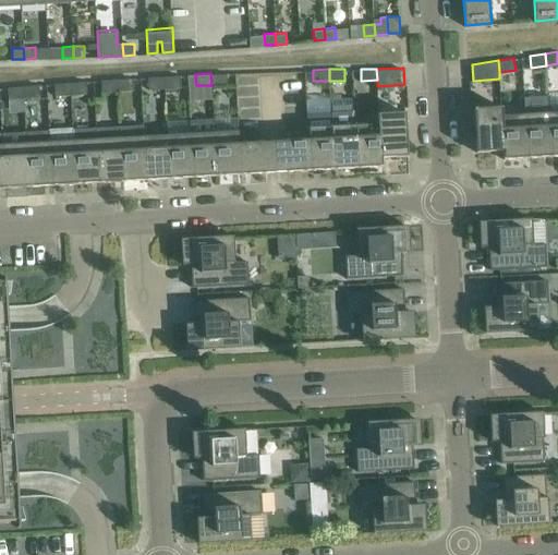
[(227,73),(210,73),(211,85),(228,84),(227,73)]
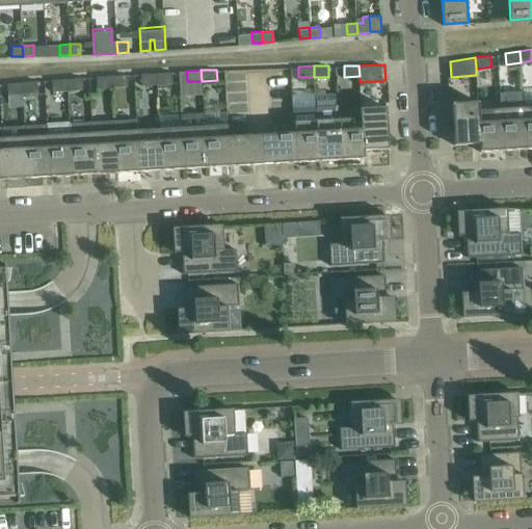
[(142,84),(157,83),(157,72),(141,73),(142,84)]
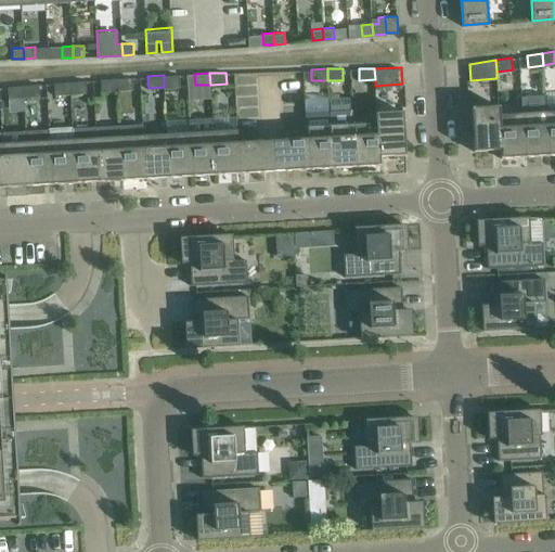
[(179,75),(164,75),(164,87),(180,86),(179,75)]
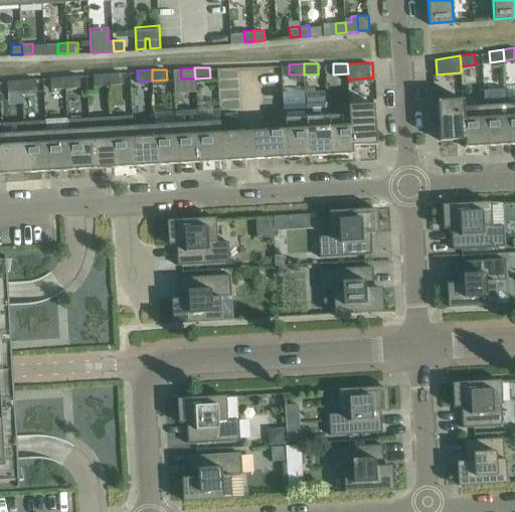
[(123,71),(108,72),(109,83),(123,82),(123,71)]
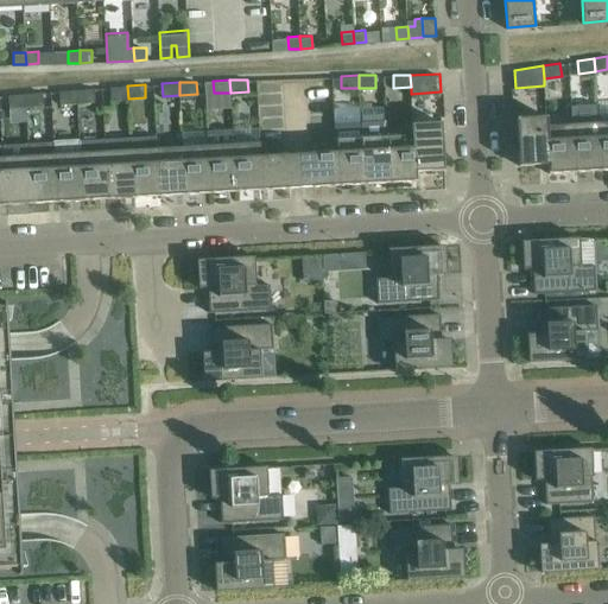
[(112,99),(128,99),(127,86),(111,87),(112,99)]
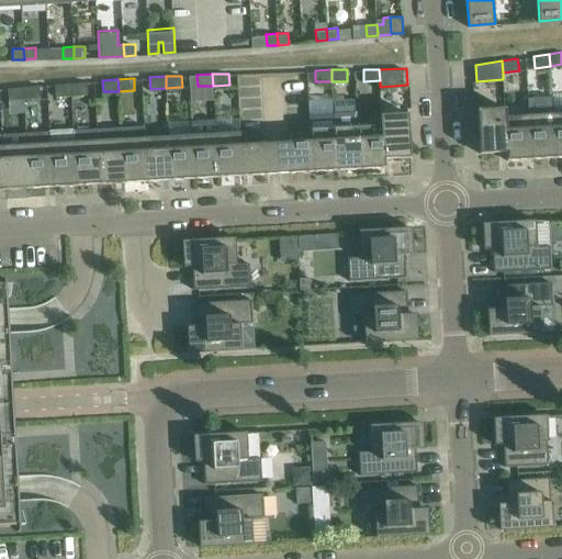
[(87,81),(70,82),(71,94),(87,92),(87,81)]
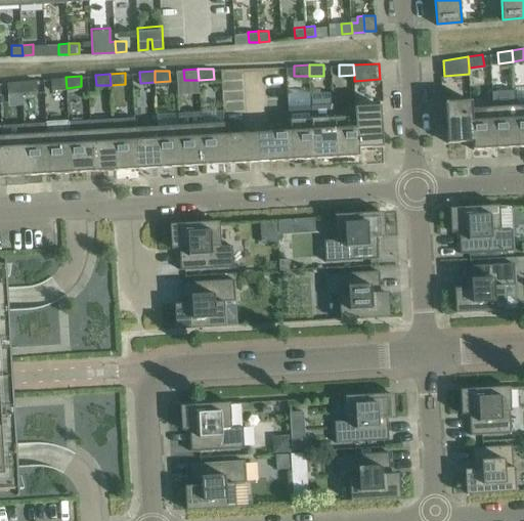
[(52,89),(67,88),(66,77),(51,78),(52,89)]
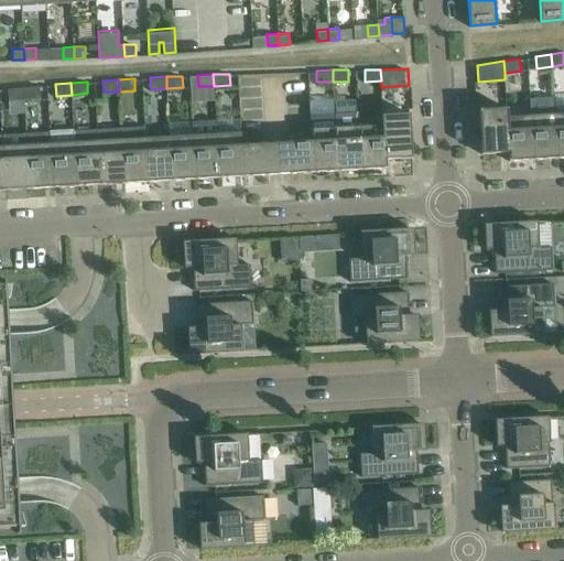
[(40,85),(23,86),(24,98),(41,97),(40,85)]
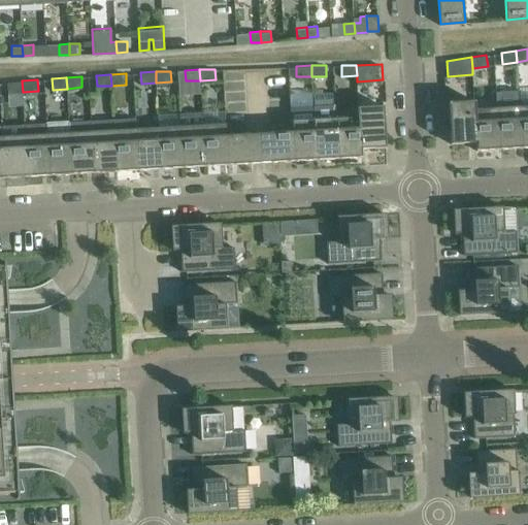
[(8,93),(23,92),(22,80),(7,83),(8,93)]
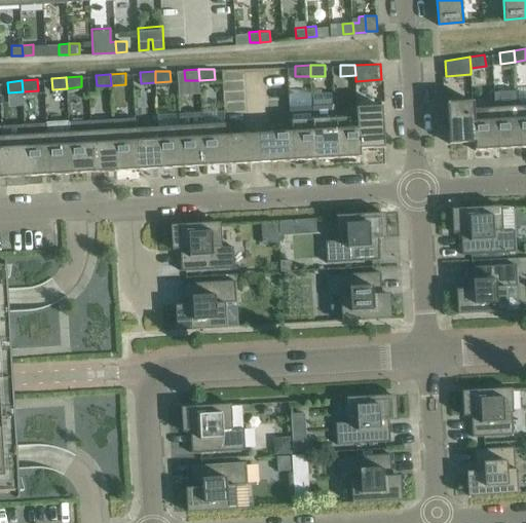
[(517,88),(492,90),(493,106),(517,105),(517,88)]
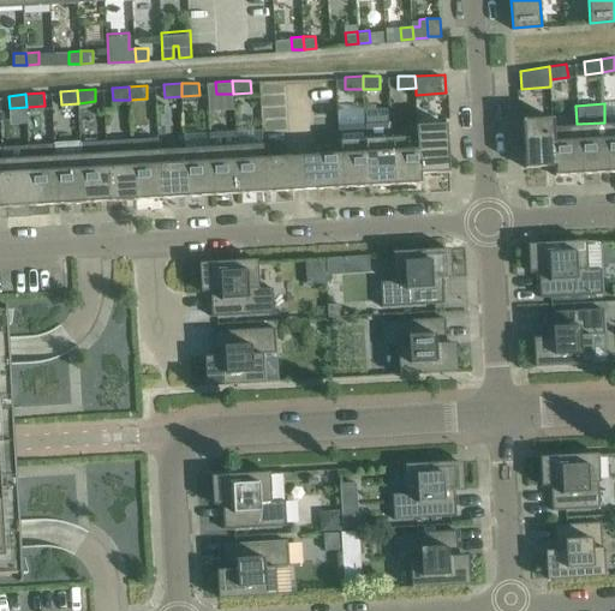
[(554,115),(549,117),(553,165),(554,165),(555,173),(580,172),(577,124),(554,125),(554,115)]
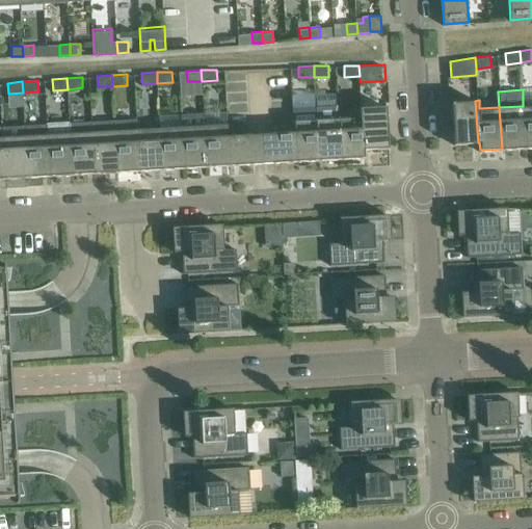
[(478,142),(475,101),(452,102),(454,143),(478,142)]
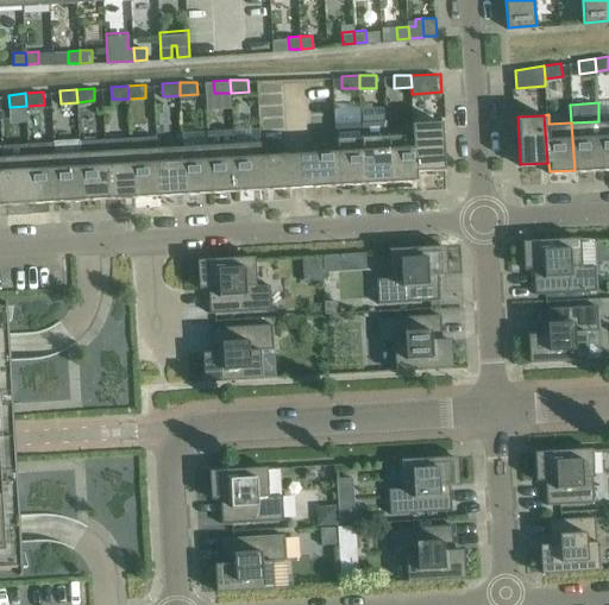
[(415,123),(419,170),(445,169),(443,120),(415,123)]
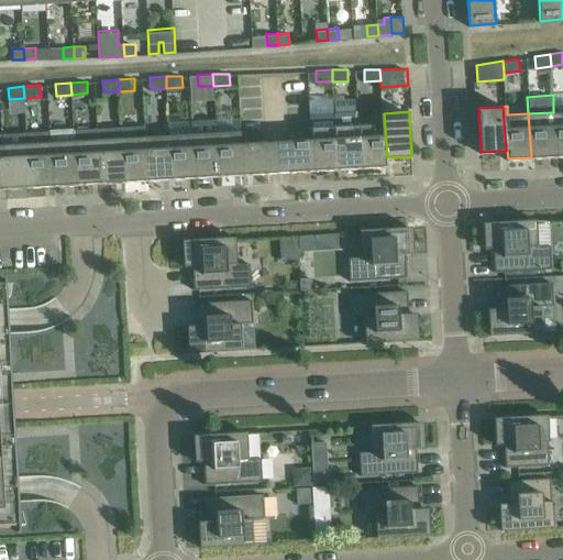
[(562,111),(553,112),(555,156),(562,155),(562,111)]
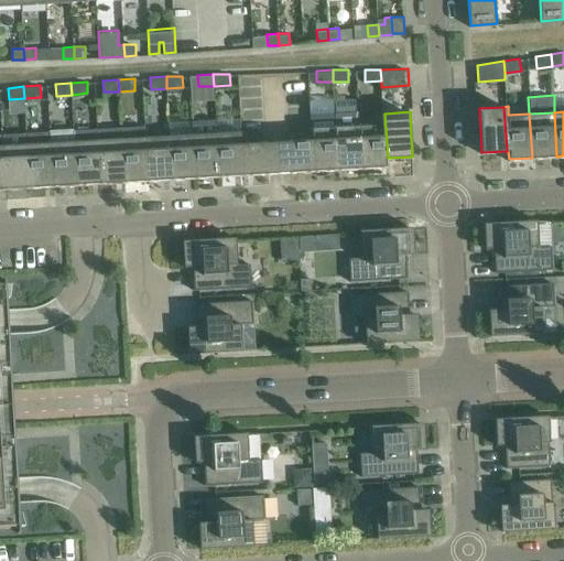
[(554,112),(529,114),(532,158),(556,157),(554,112)]
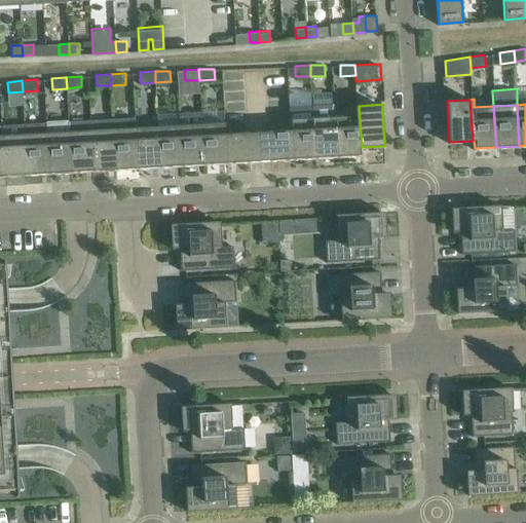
[(357,114),(336,115),(339,156),(361,155),(360,147),(362,147),(359,106),(355,106),(357,114)]
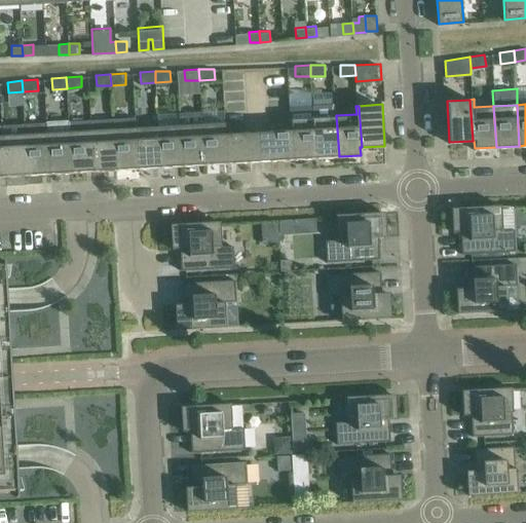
[(339,156),(336,115),(313,116),(315,157),(339,156)]
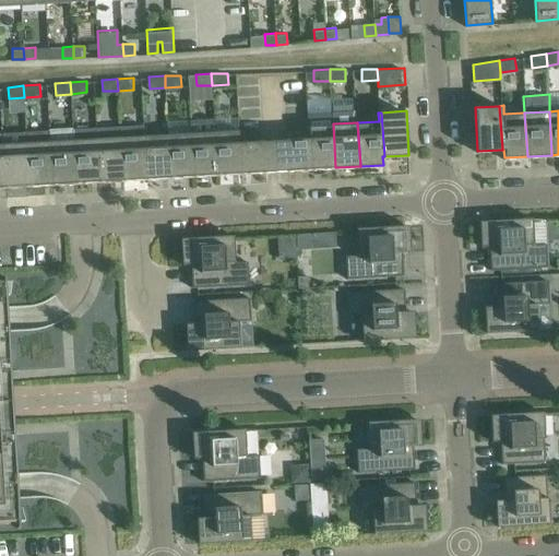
[(333,123),(308,126),(309,138),(311,169),(335,167),(333,123)]
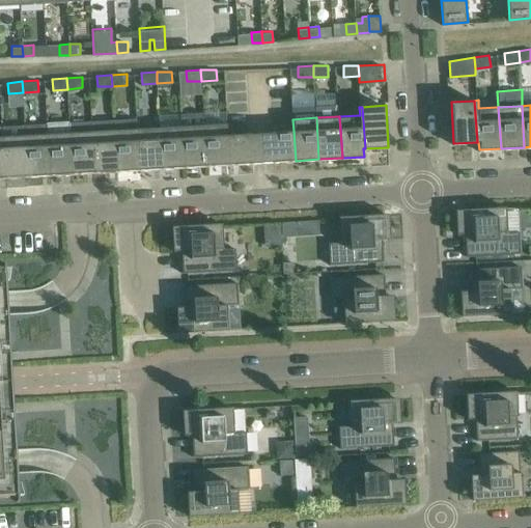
[(230,164),(228,135),(227,122),(205,123),(207,165),(230,164)]
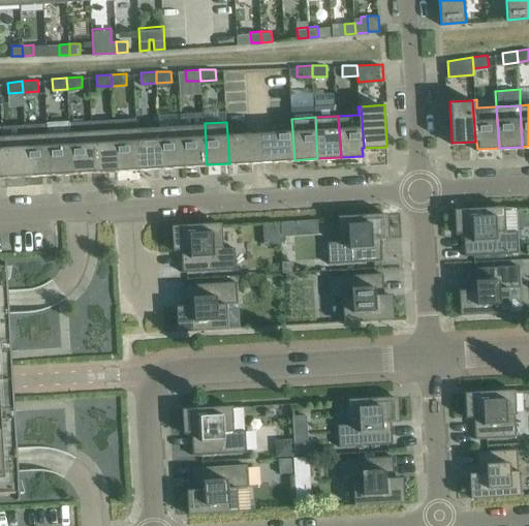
[(207,164),(205,123),(182,125),(184,166),(207,164)]
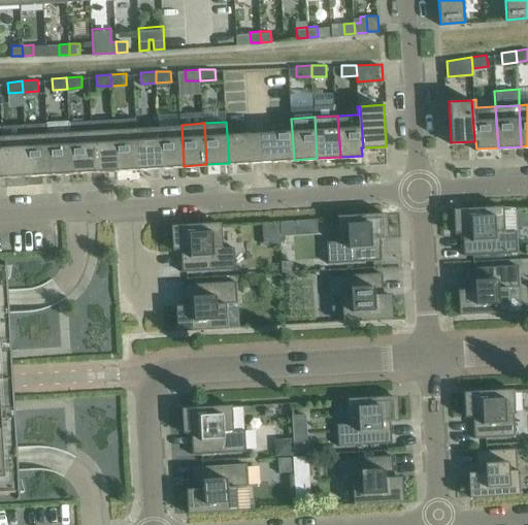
[(2,125),(1,125),(4,176),(27,175),(24,133),(3,135),(2,125)]
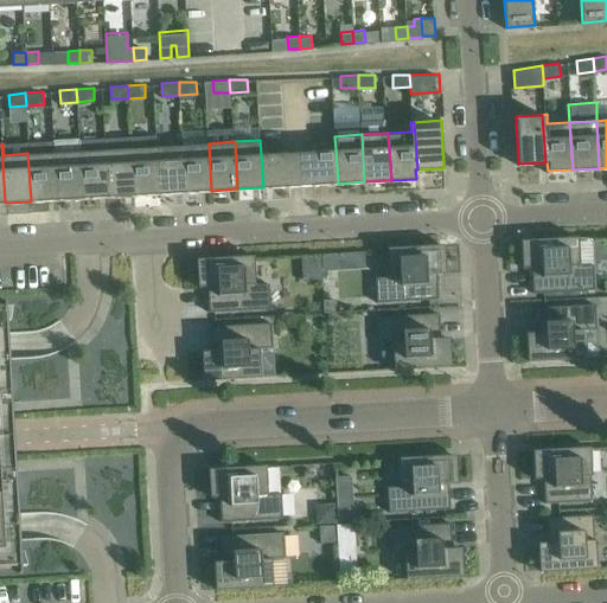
[(211,191),(209,143),(183,145),(185,192),(211,191)]
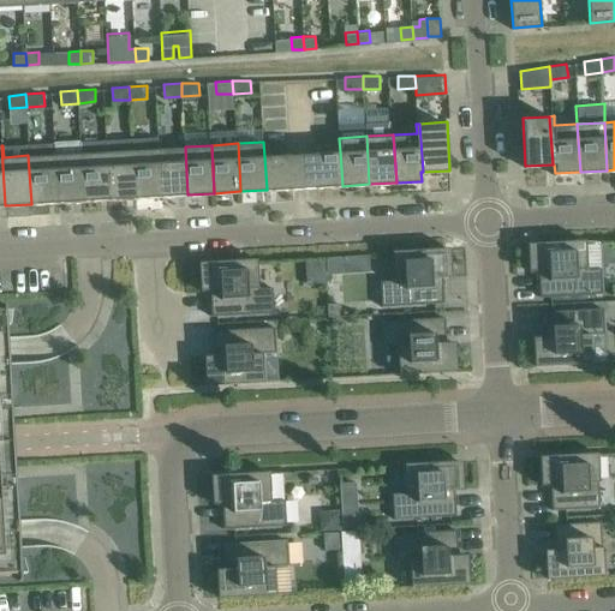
[(187,195),(185,147),(159,148),(162,196),(187,195)]
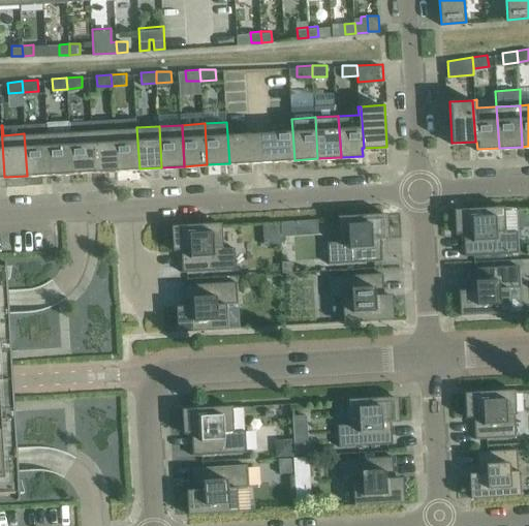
[(136,127),(114,128),(117,171),(139,168),(136,127)]
